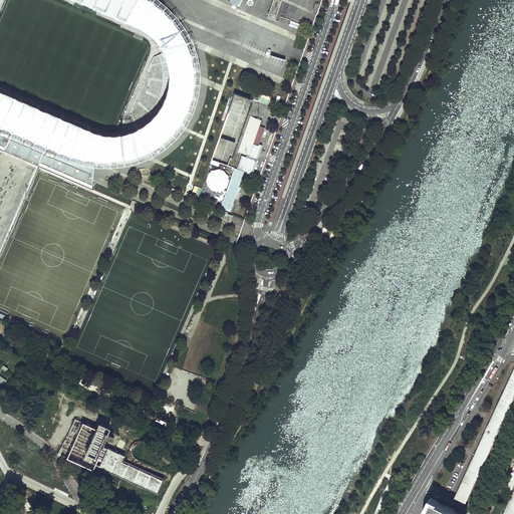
[(174,19),(162,8),(151,0),(0,0),(0,124),(1,125),(13,132),(24,137),(35,141),(47,146),(58,151),(70,156),(84,159),(94,160),(98,161),(112,161),(127,158),(142,155),(152,151),(159,145),(170,137),(178,125),(187,110),(192,93),(193,75),(193,62),(189,47),(182,32),(174,19)]
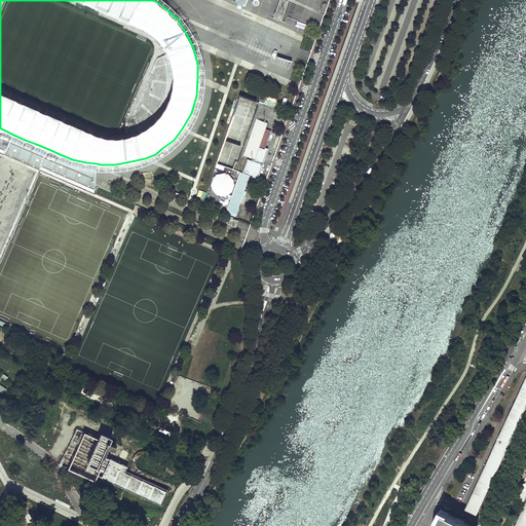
[(277,0),(272,17),(282,21),(289,0),(277,0)]
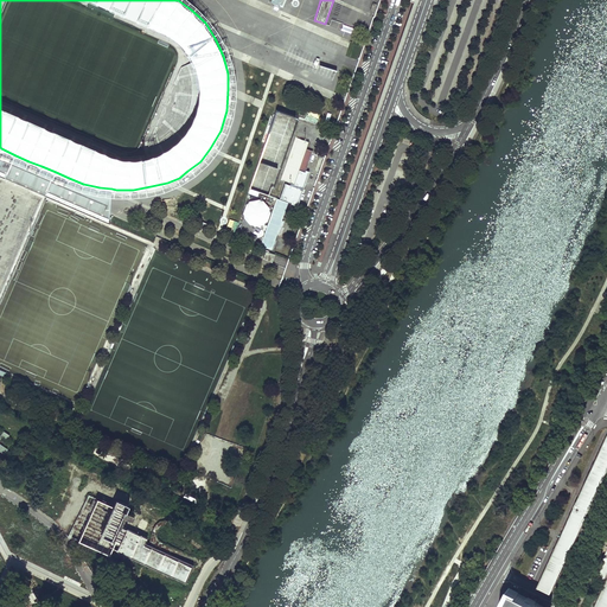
[(296,138),(282,179),(282,180),(292,184),(291,185),(286,184),(280,198),(292,203),(291,204),(298,206),(310,172),(306,171),(313,151),(306,149),(310,141),(296,138)]
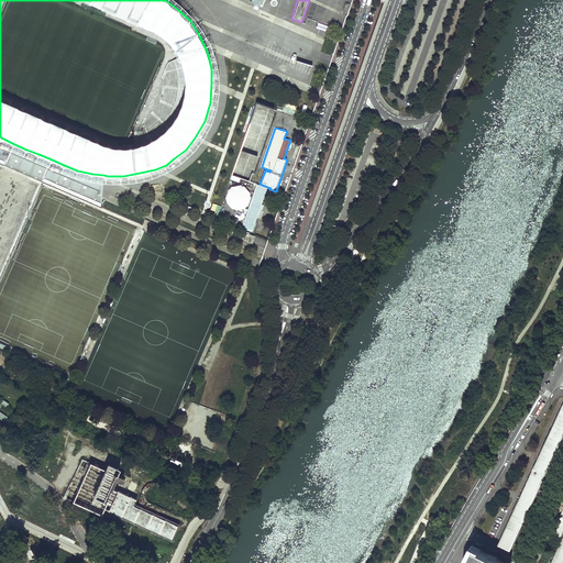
[(0,157),(6,161),(3,164),(42,179),(43,176),(101,201),(102,186),(103,175),(92,174),(77,170),(64,165),(52,159),(39,154),(26,150),(14,144),(1,138),(0,136),(0,157)]
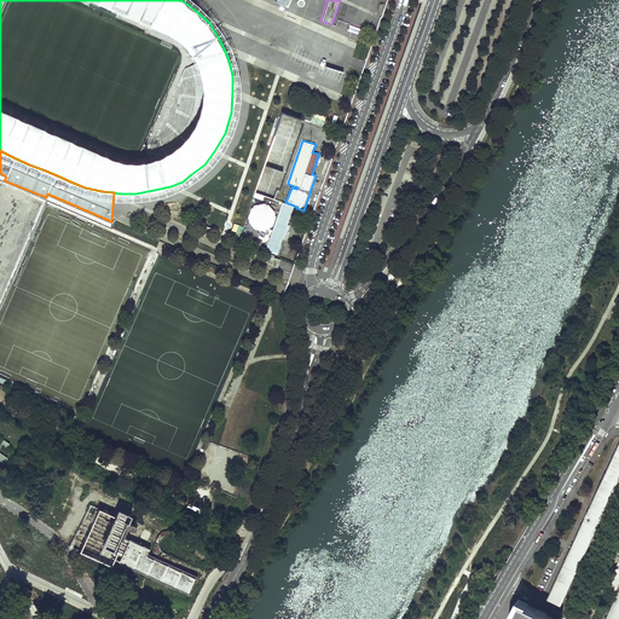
[(258,181),(260,174),(252,171),(249,179),(258,181)]
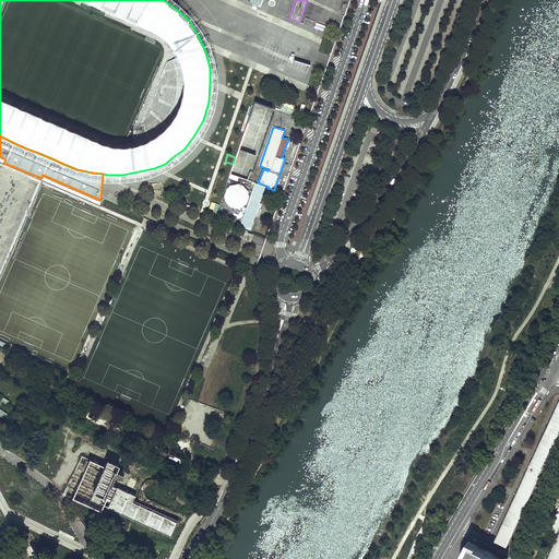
[(225,190),(226,179),(218,178),(216,188),(225,190)]
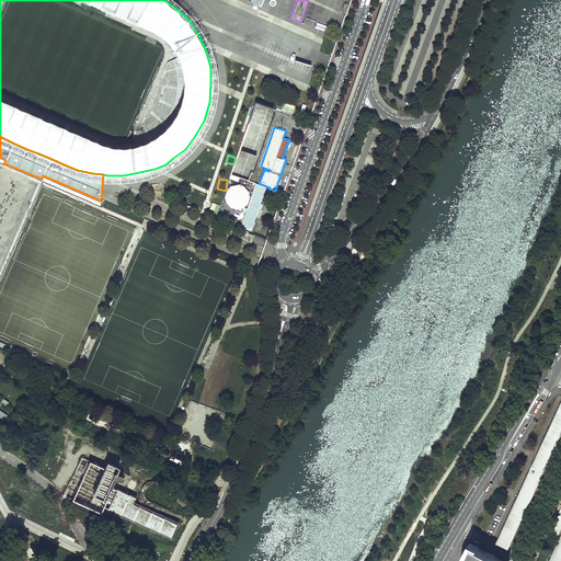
[(255,184),(241,227),(251,230),(265,187),(255,184)]
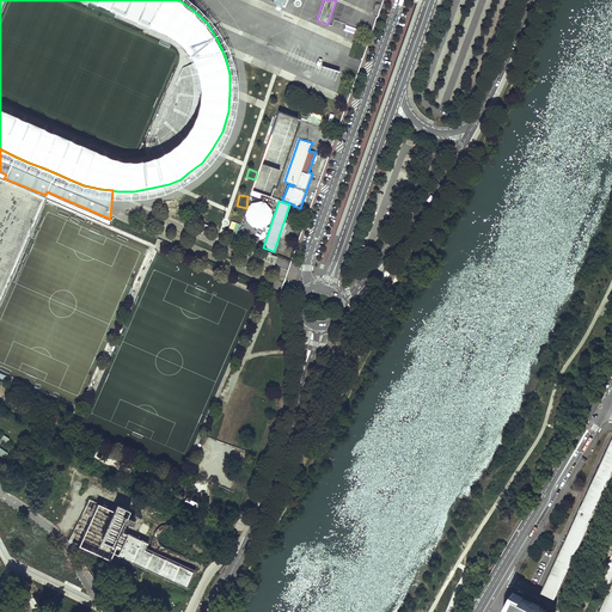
[(555,598),(611,475),(611,442),(582,507),(581,506),(579,512),(580,513),(543,593),(555,598)]
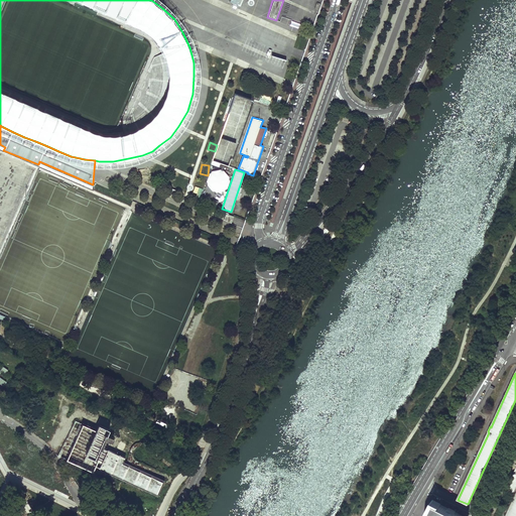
[(59,457),(67,460),(82,425),(76,421),(59,457)]
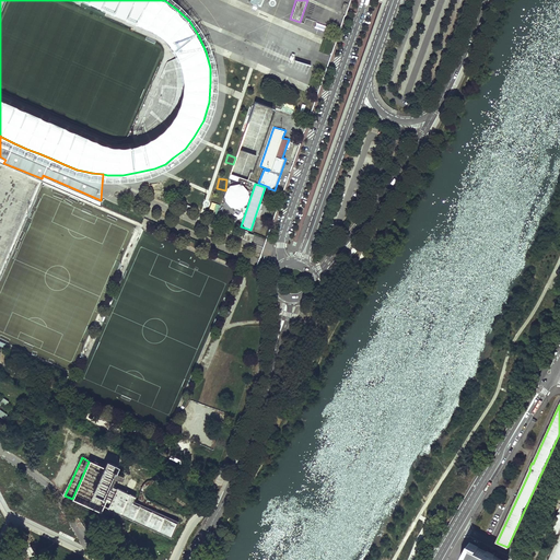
[(89,462),(72,499),(101,512),(103,508),(158,532),(165,515),(138,503),(137,505),(132,503),(135,497),(109,486),(114,477),(121,480),(124,476),(116,473),(118,466),(107,462),(104,468),(89,462)]
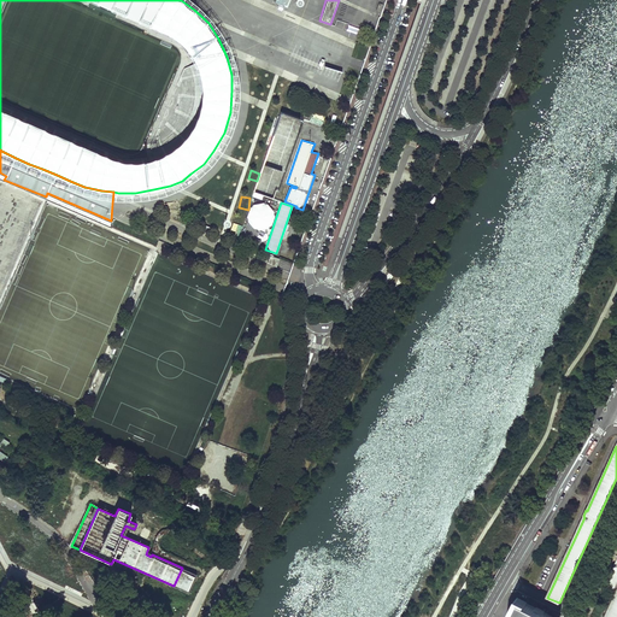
[(616,616),(616,558),(613,568),(605,586),(613,591),(616,582),(616,591),(604,616),(616,616)]
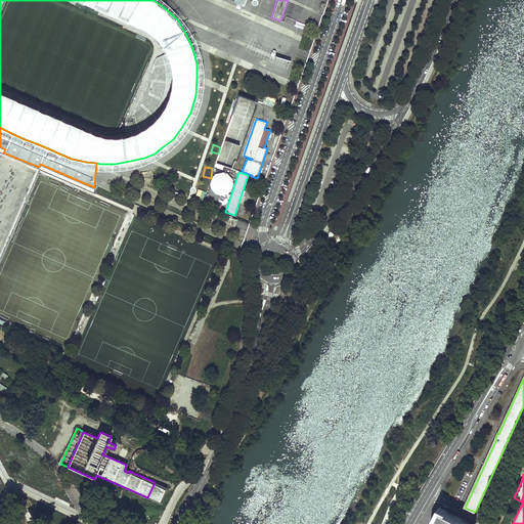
[(155,482),(147,497),(160,504),(167,488),(155,482)]
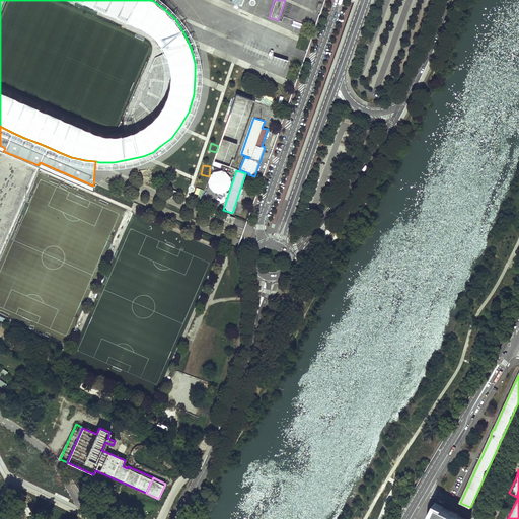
[(465,518),(435,504),(427,518),(465,518)]
